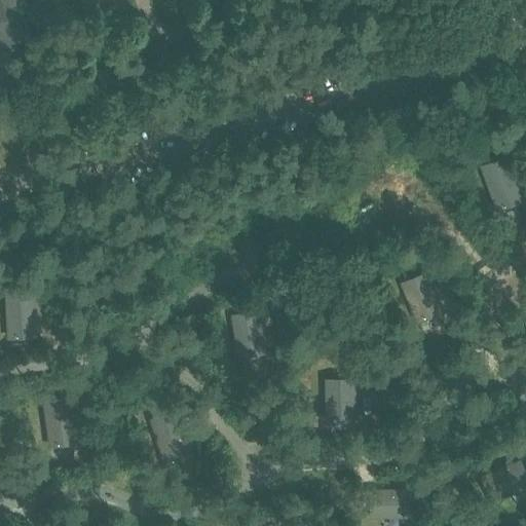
[(0,0),(0,50),(16,46),(14,41),(31,35),(22,4),(16,5),(15,0),(80,0),(82,4),(94,0),(0,0)]
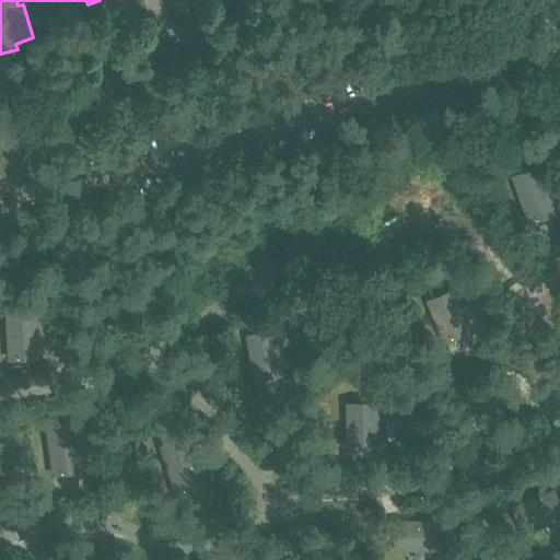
[(539,165),(510,176),(527,224),(557,213),(539,165)]
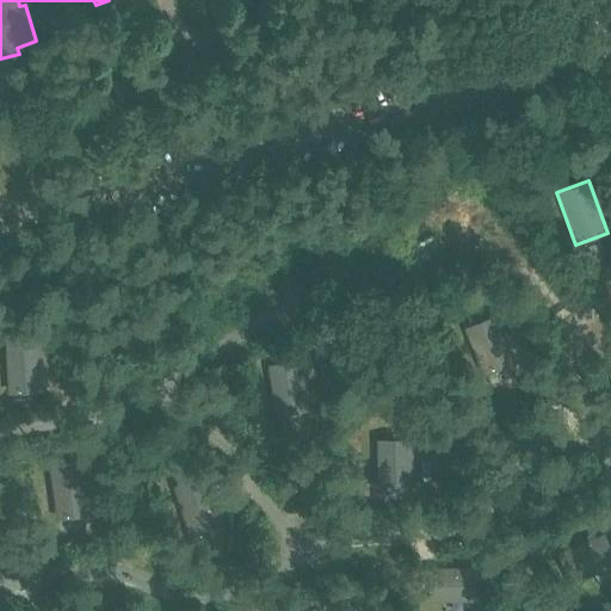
[(464,327),(483,375),(514,362),(495,315),(464,327)]
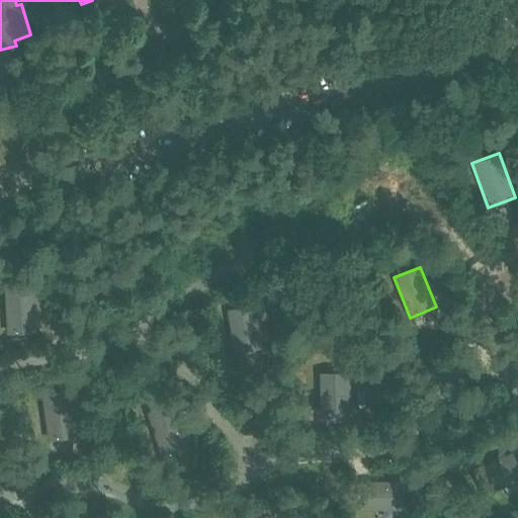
[(4,285),(6,334),(36,332),(33,284),(4,285)]
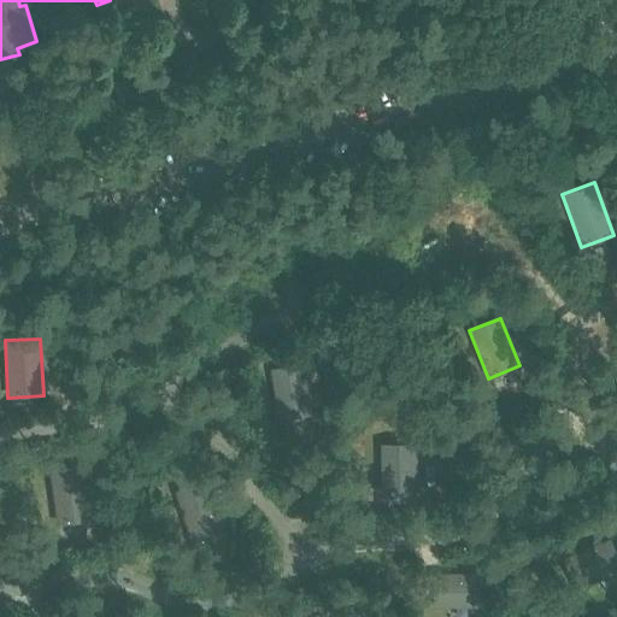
[(304,363),(270,368),(276,418),(311,415),(304,363)]
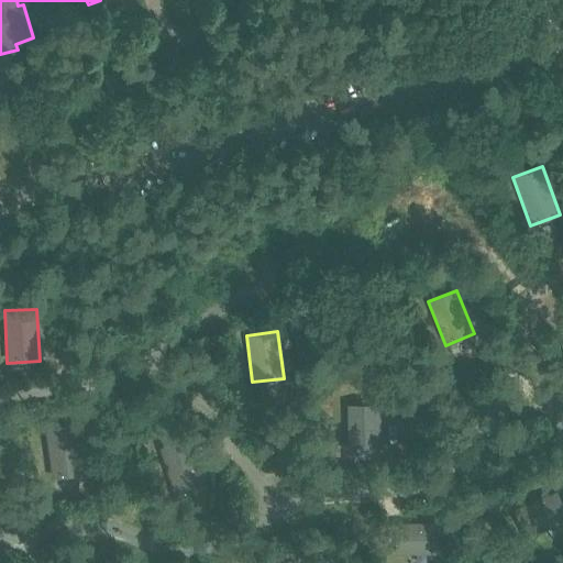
[(378,404),(348,405),(349,451),(379,450),(378,404)]
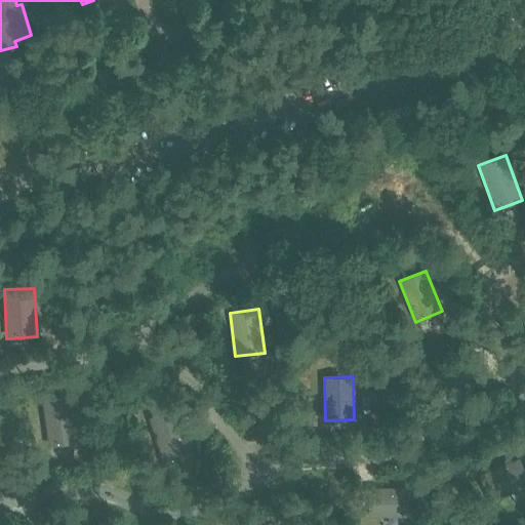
[(71,394),(41,398),(48,446),(77,443),(71,394)]
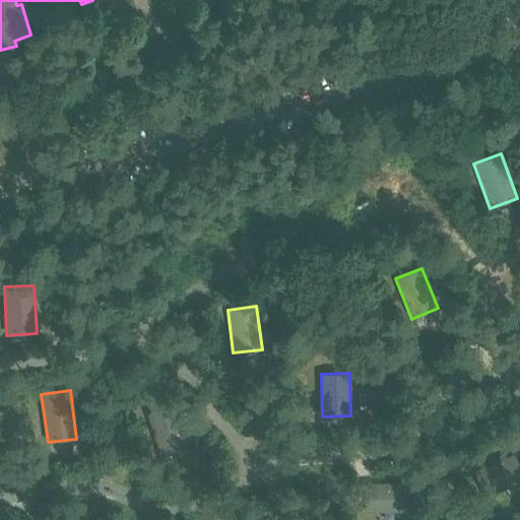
[(175,405),(147,413),(160,460),(189,451),(175,405)]
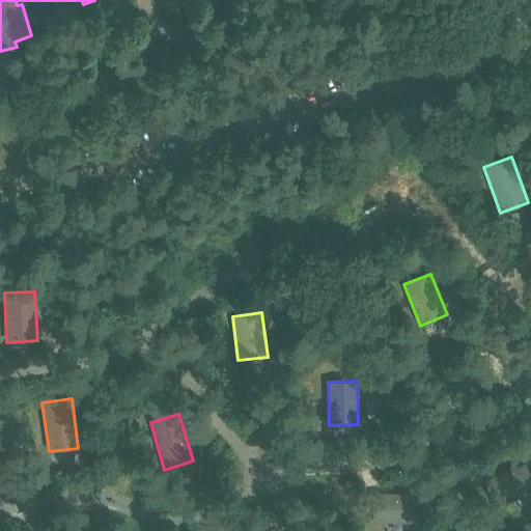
[(530,476),(525,463),(484,480),(495,507),(530,493),(530,476)]
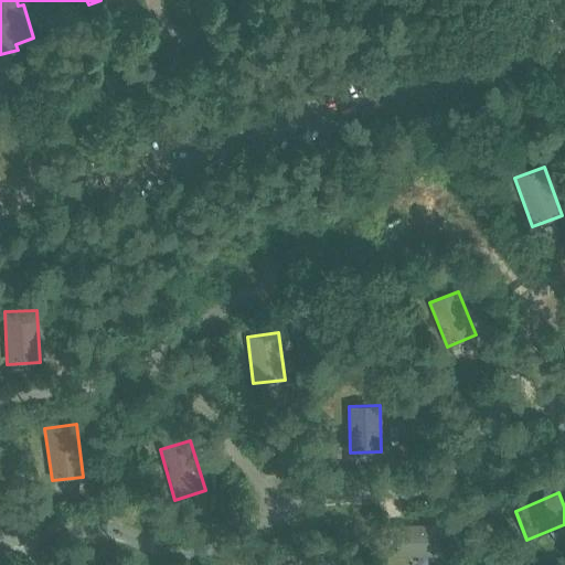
[(439,524),(397,524),(396,556),(438,555),(439,524)]
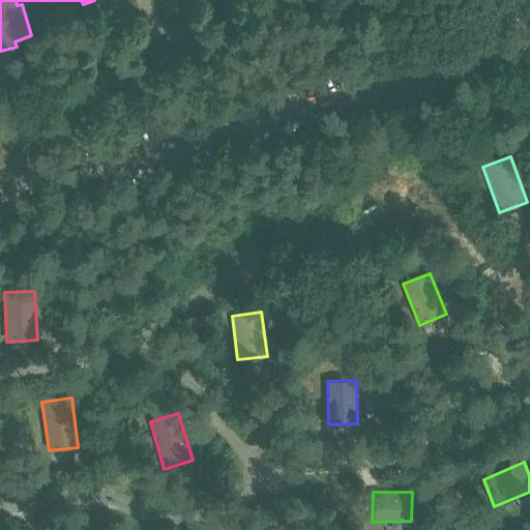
All buildings are outlined.
